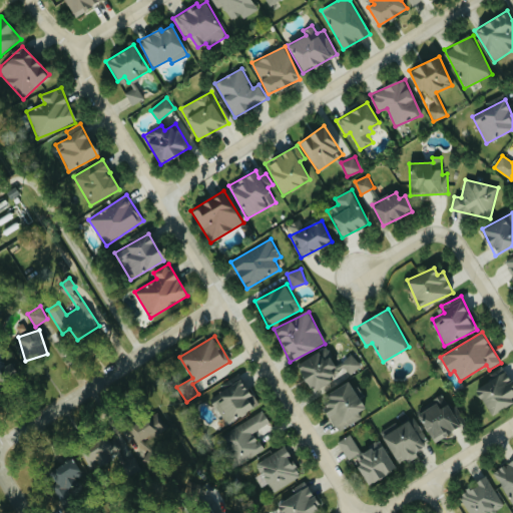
[(354,355),(337,364),(328,348),(295,365),(310,393),(333,381),(331,376),(345,368),(349,374),(361,368),(354,355)]
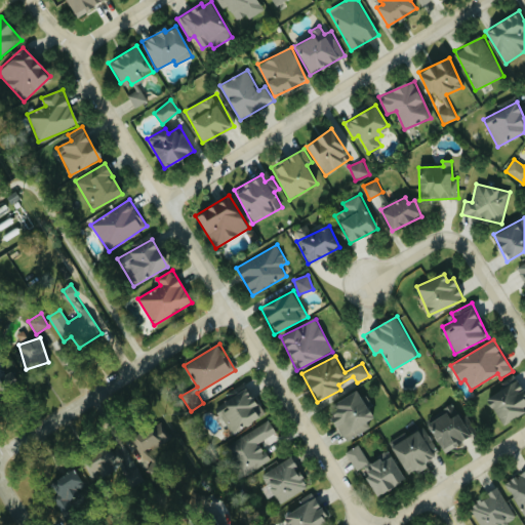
[(3,390),(15,380),(9,371),(0,377),(0,394),(4,392),(3,390)]
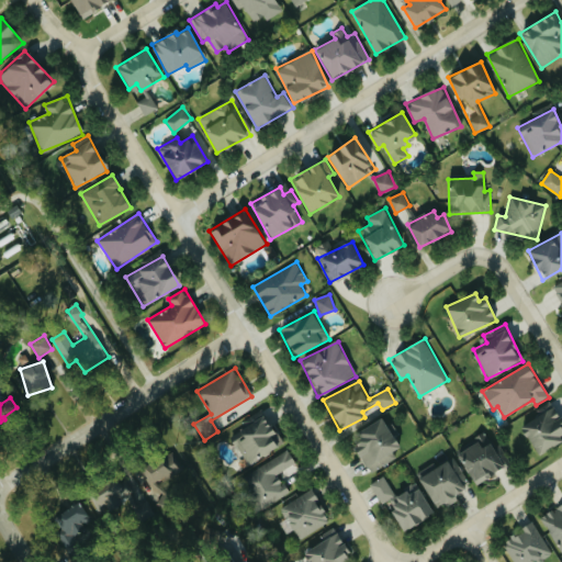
[(537,456),(561,441),(561,434),(560,430),(561,429),(561,419),(551,402),(537,409),(540,415),(520,427),(537,456)]
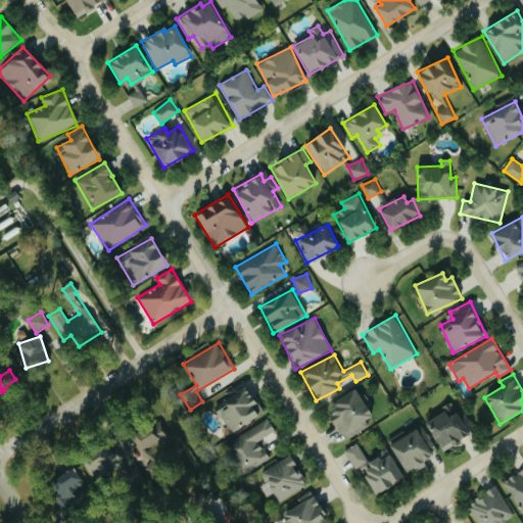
[(215,405),(231,432),(263,414),(247,386),(215,405)]
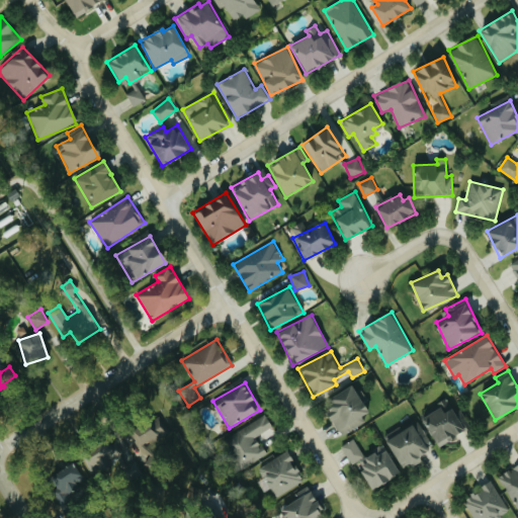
[(369,418),(352,385),(329,398),(334,406),(326,410),(338,434),(369,418)]
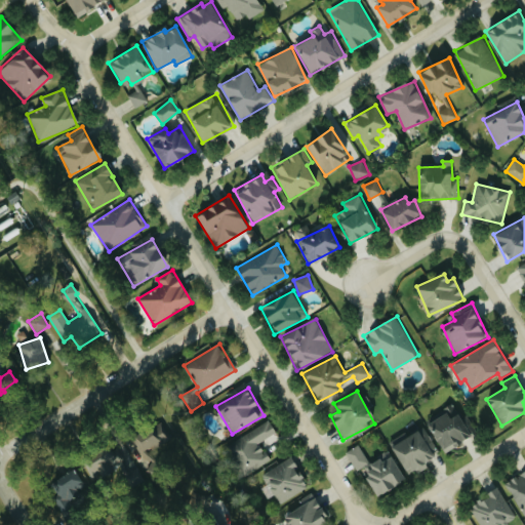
[(427,425),(443,453),(471,437),(451,404),(444,408),(446,413),(427,425)]
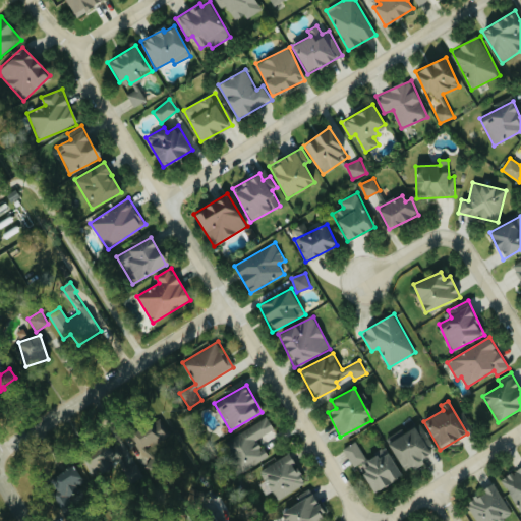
[(141,450),(169,437),(160,418),(132,431),(141,450)]
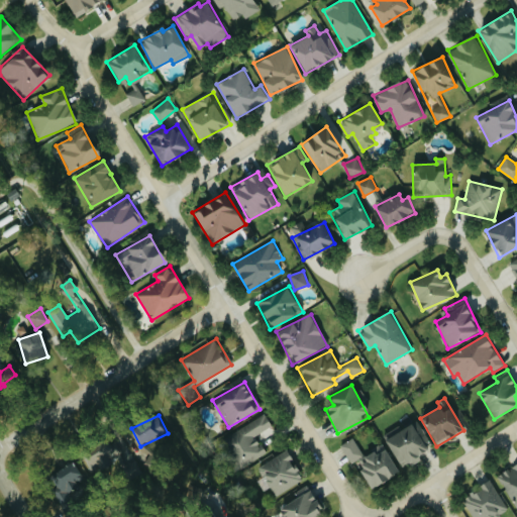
[(220,440),(236,471),(266,453),(255,436),(272,427),(266,415),(220,440)]
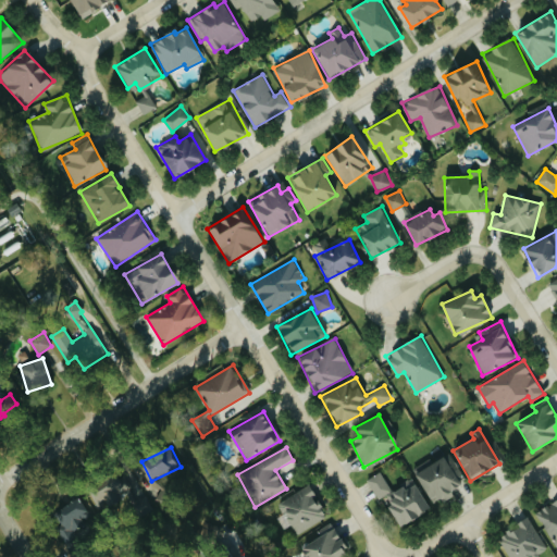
[(454,493),(452,490),(459,485),(443,457),(413,474),(433,506),(454,493)]
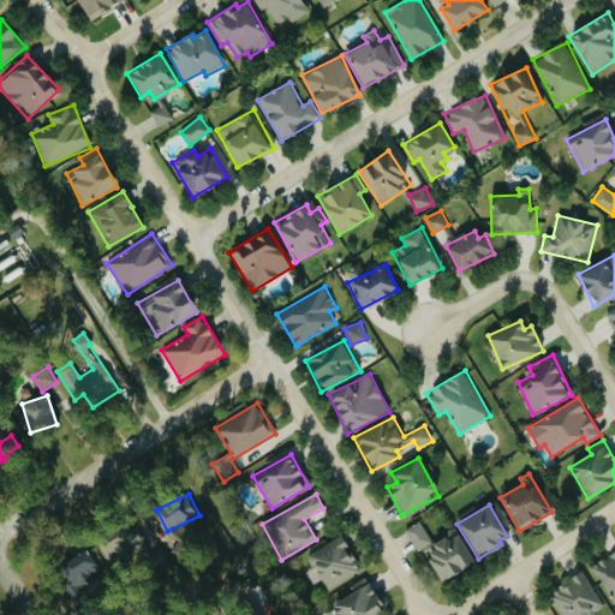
[(96,542),(109,563),(150,539),(136,518),(96,542)]
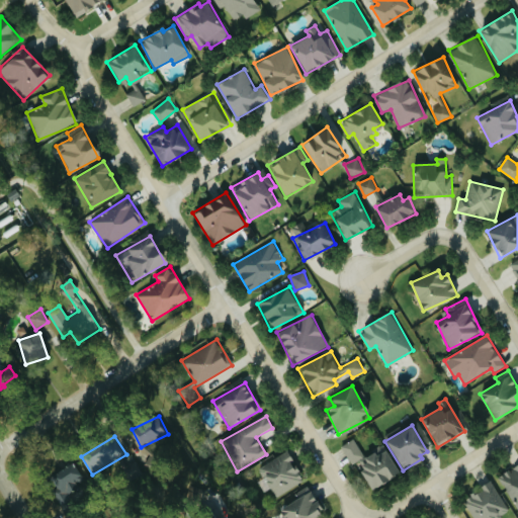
[(341,446),(352,464),(355,462),(371,490),(399,473),(382,445),(364,456),(353,439),(341,446)]
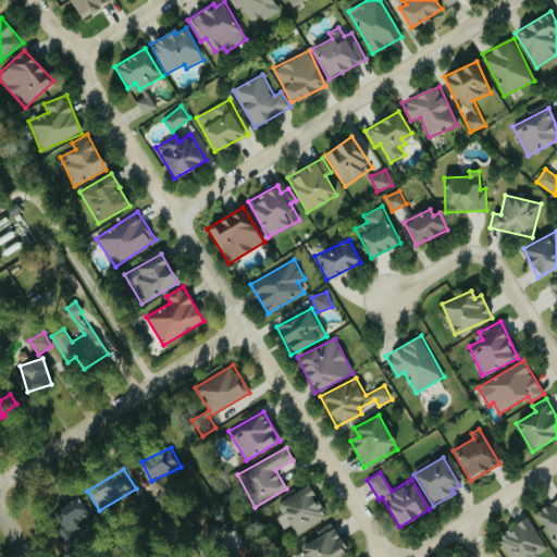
[(298,534),(327,517),(316,497),(317,496),(310,484),(277,504),(284,514),(277,518),(284,530),(293,524),(298,534)]
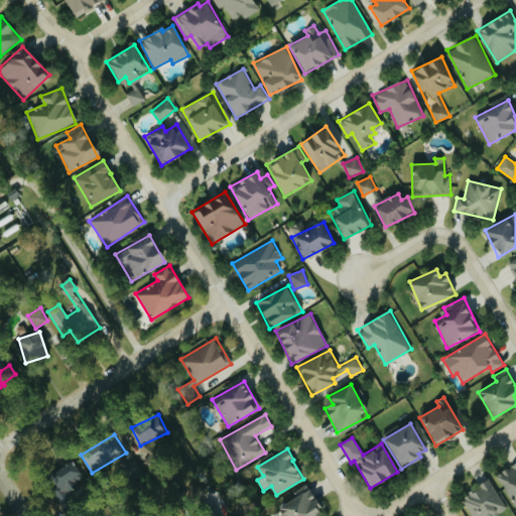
[(122,467),(129,479),(143,472),(136,460),(122,467)]
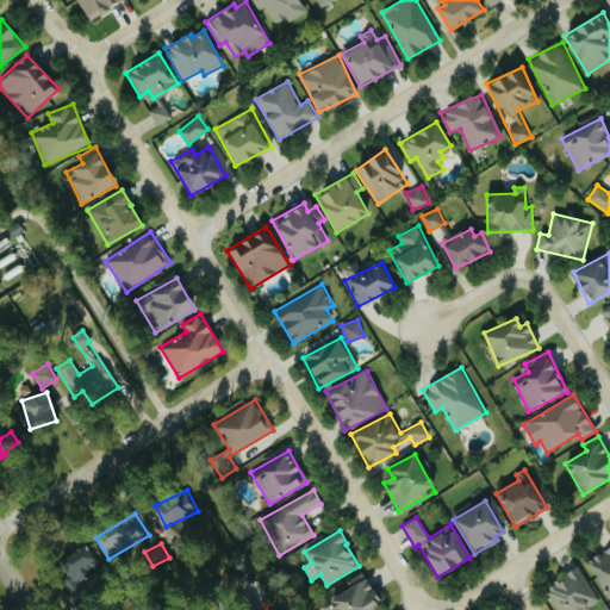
[(66,601),(86,592),(80,578),(99,571),(89,546),(58,559),(64,573),(56,577),(66,601)]
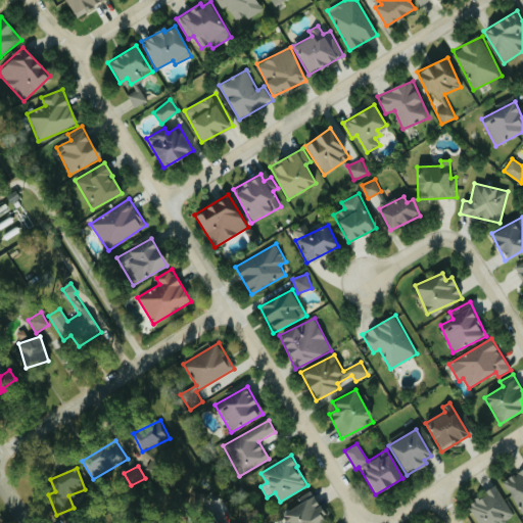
[(522,469),(503,481),(522,514),(522,469)]
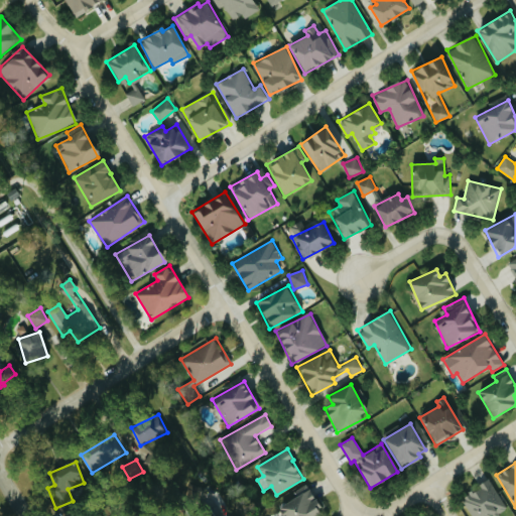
[(471,515),(494,515),(507,509),(491,480),(461,497),(471,515)]
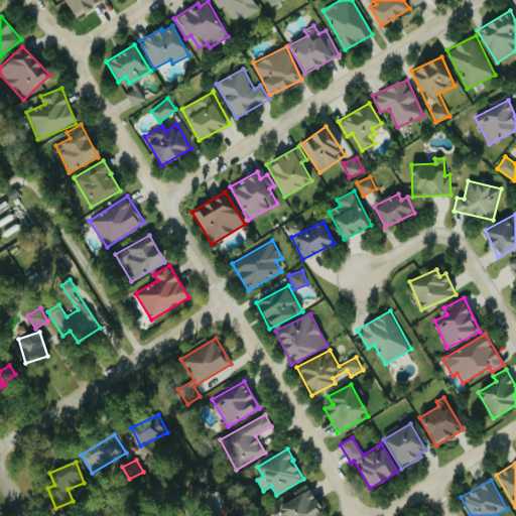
[(283,515),(315,515),(314,513),(321,509),(307,484),(293,492),(296,497),(278,508),(283,515)]
